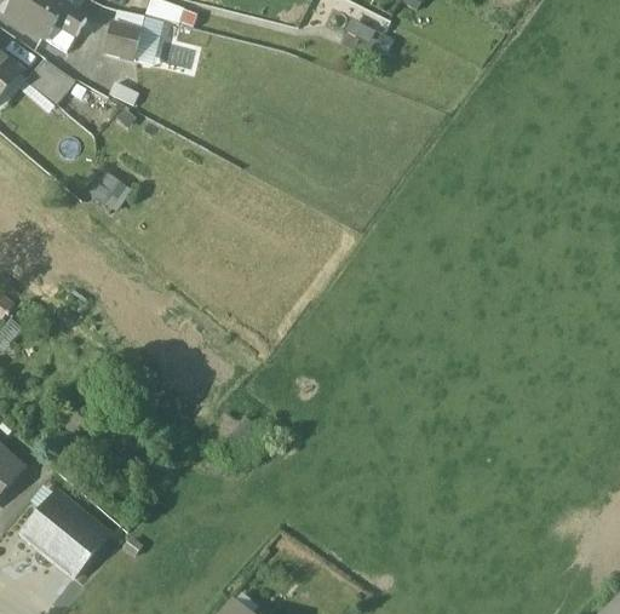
[(68,5),(59,0),(13,0),(6,12),(47,38),(49,35),(68,5)]
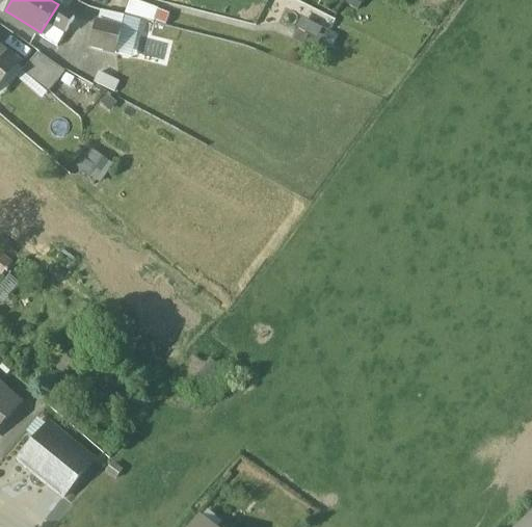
[(131,0),(127,11),(155,19),(158,7),(138,0),(131,0)]
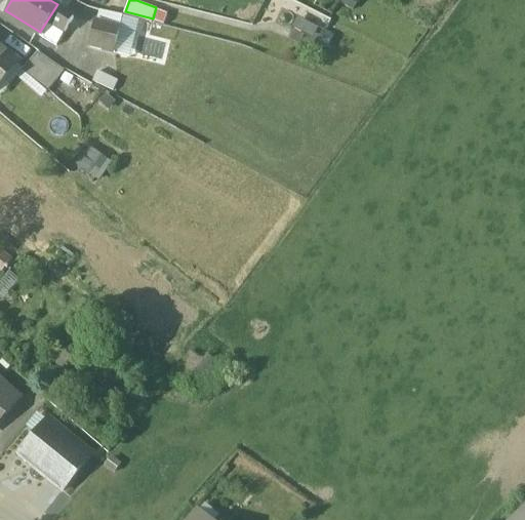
[(73,14),(57,4),(41,30),(57,40),(73,14)]
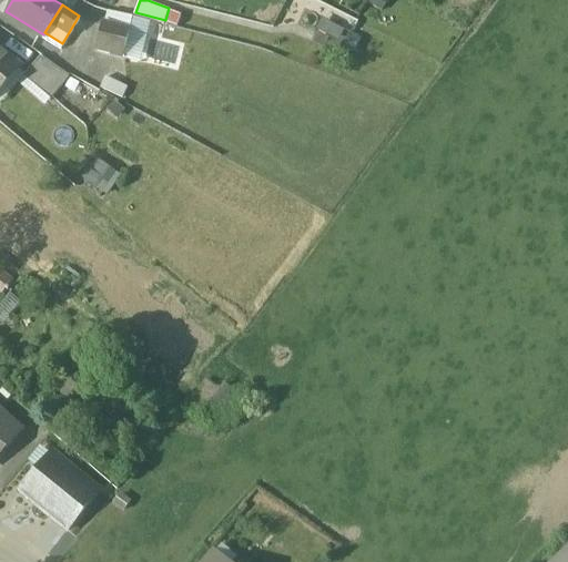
[(130,23),(102,18),(98,44),(124,50),(130,23)]
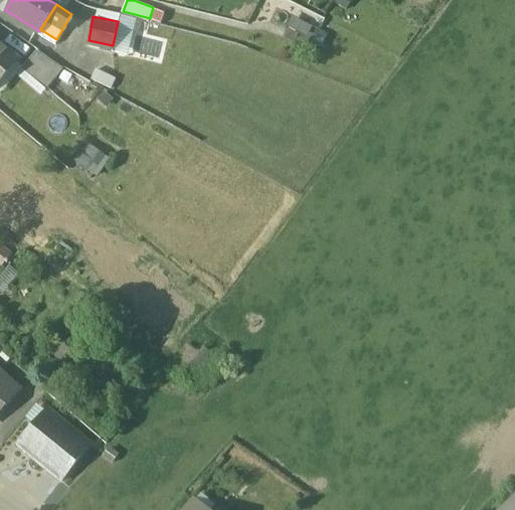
[(329,32),(318,26),(311,38),(322,44),(329,32)]
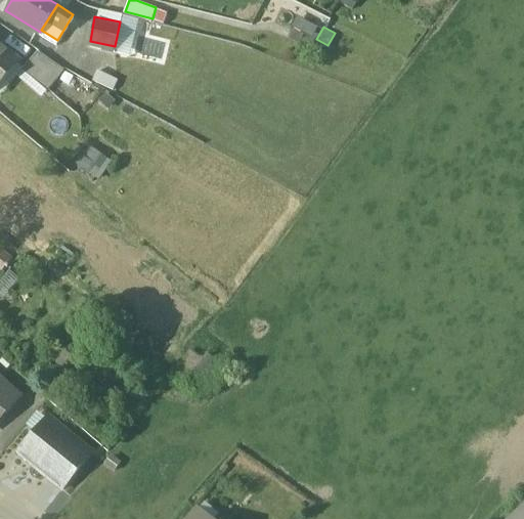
[(0,79),(17,59),(0,44),(0,79)]
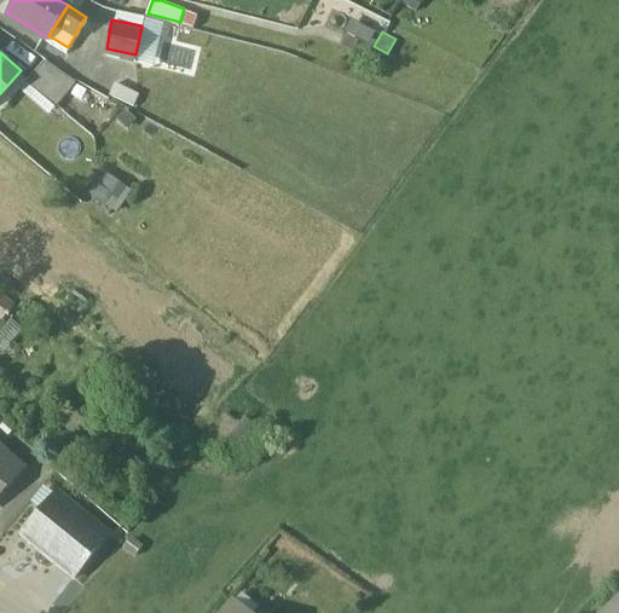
[(75,79),(44,57),(25,79),(55,103),(75,79)]
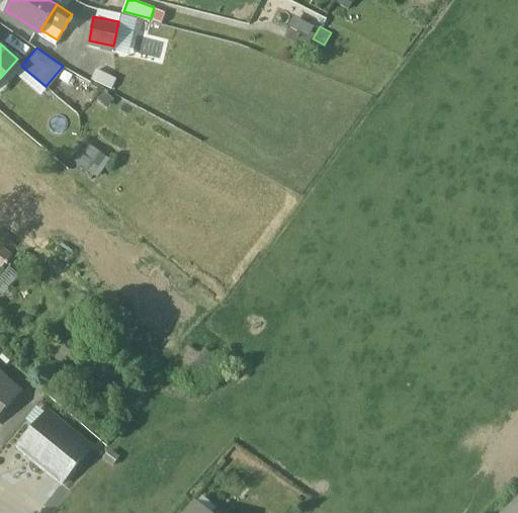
[(110,158),(88,144),(77,162),(98,176),(110,158)]
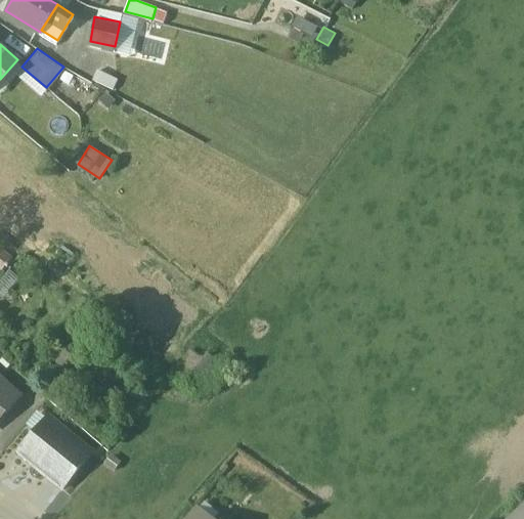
[(0,245),(0,244),(0,270),(13,257),(0,245)]
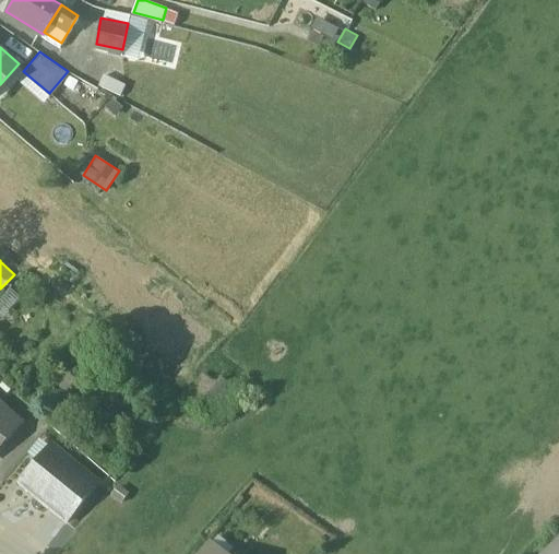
[(70,367),(57,379),(76,400),(99,378),(88,367),(78,377),(70,367)]
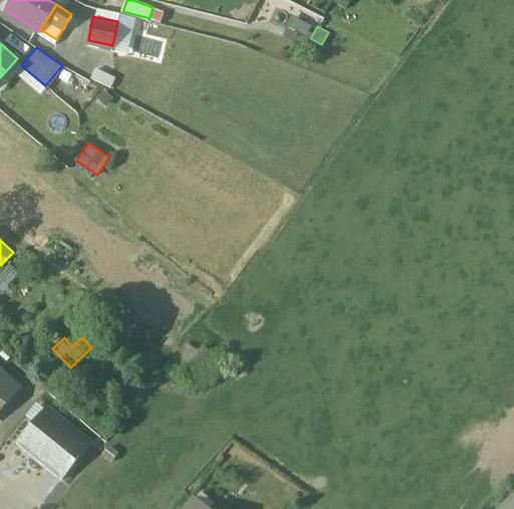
[(0,408),(19,386),(0,368),(0,408)]
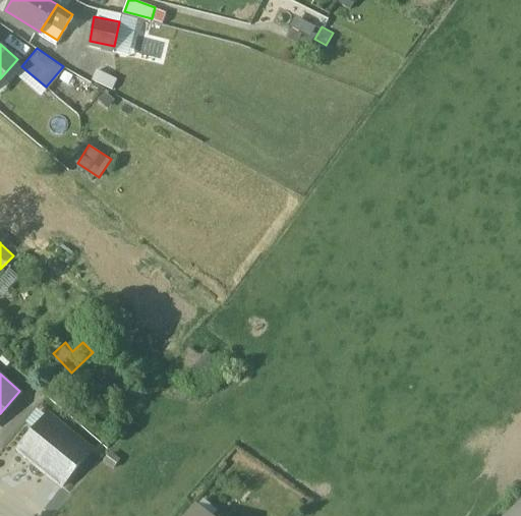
[(50,412),(20,449),(62,482),(92,446),(50,412)]
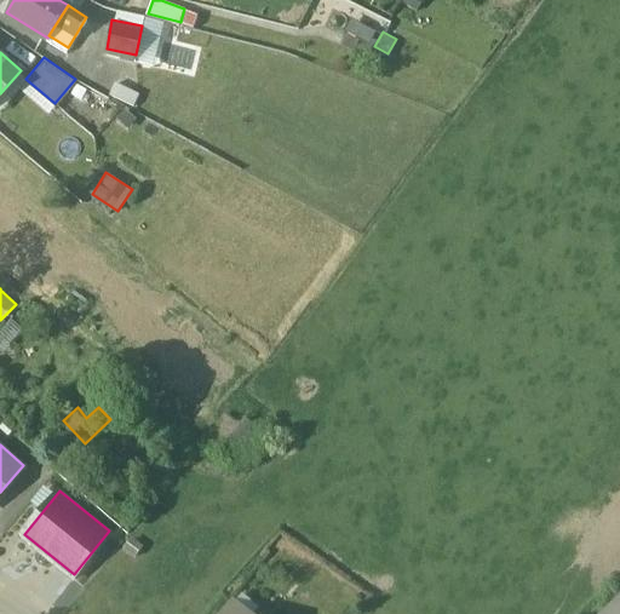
[(619,613),(619,592),(597,613),(619,613)]
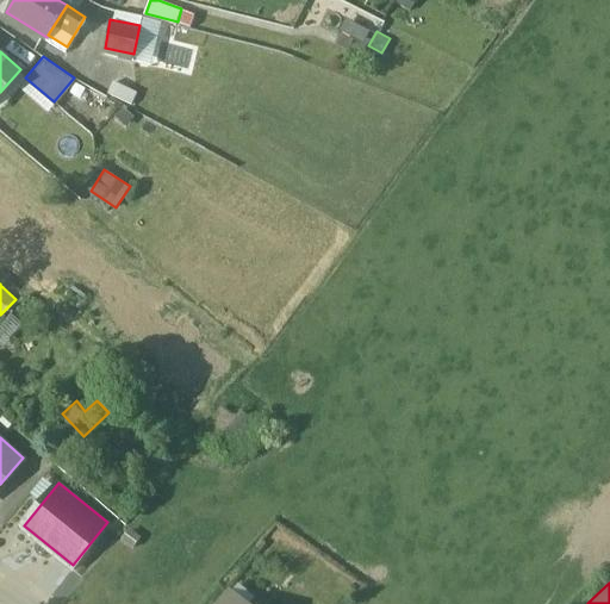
[(244,603),(229,590),(216,603),(244,603)]
